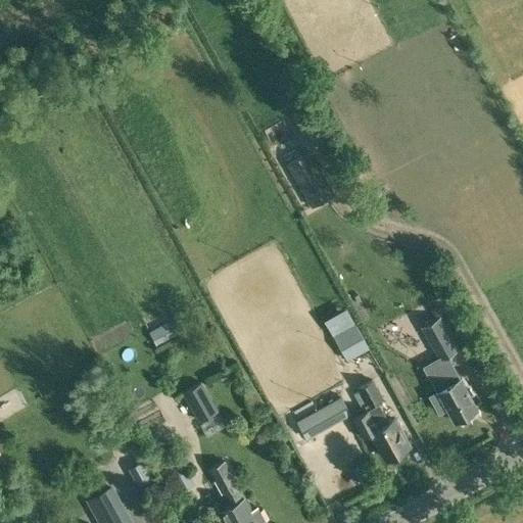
[(312,206),(328,198),(335,194),(310,149),(287,162),(312,206)]
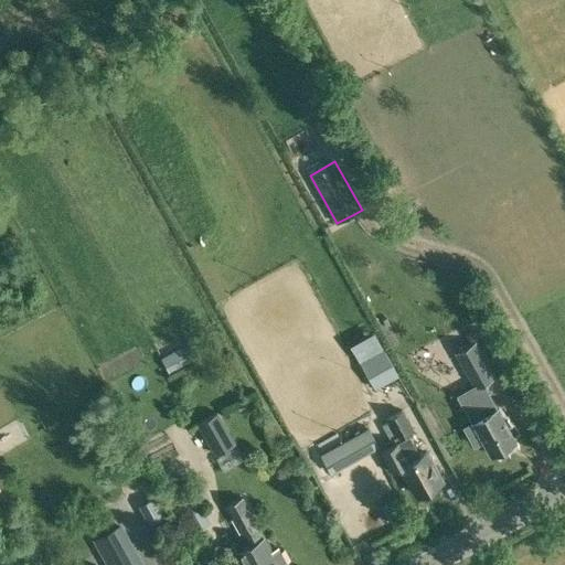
[(473,390),(496,377),(475,341),(454,354),(473,390)]
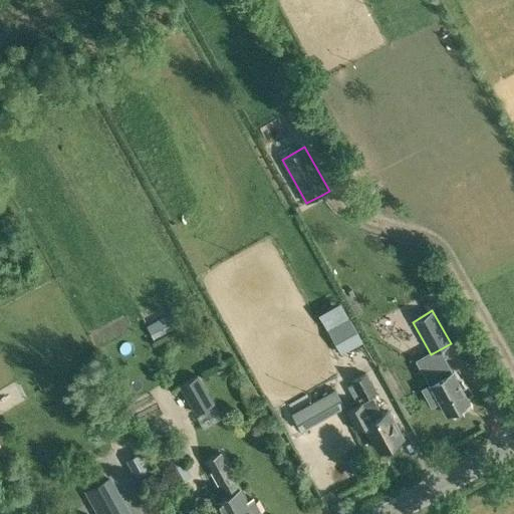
[(172,311),(147,324),(154,338),(179,324),(172,311)]
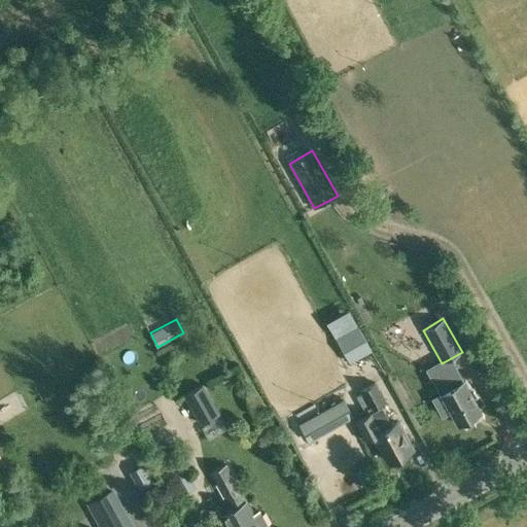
[(359,327),(336,340),(350,363),(372,351),(359,327)]
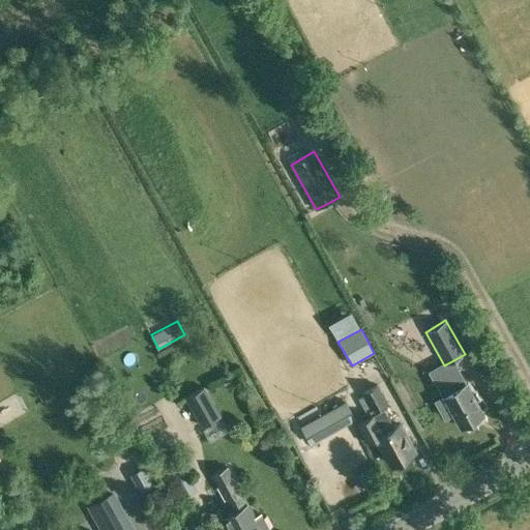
[(466,383),(465,383),(455,366),(439,376),(448,392),(435,400),(441,410),(446,414),(452,413),(461,429),(466,430),(472,425),(474,421),(473,419),(483,413),(466,383)]
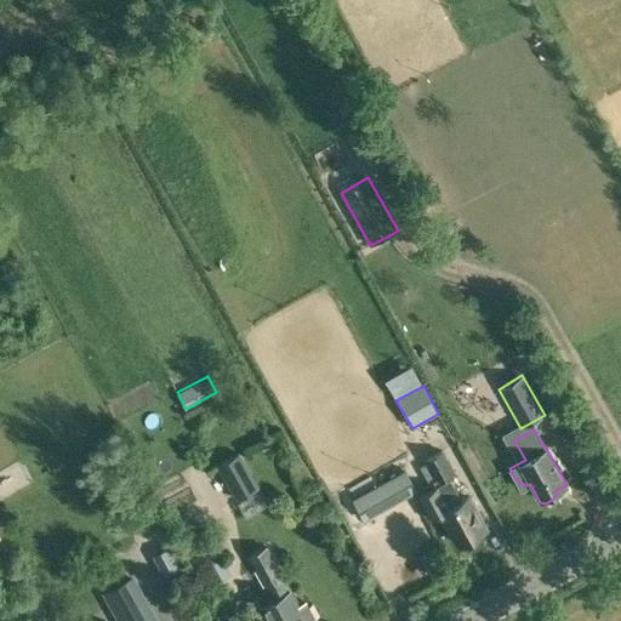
[(425,459),(426,461),(437,482),(454,473),(442,450),(425,459)]
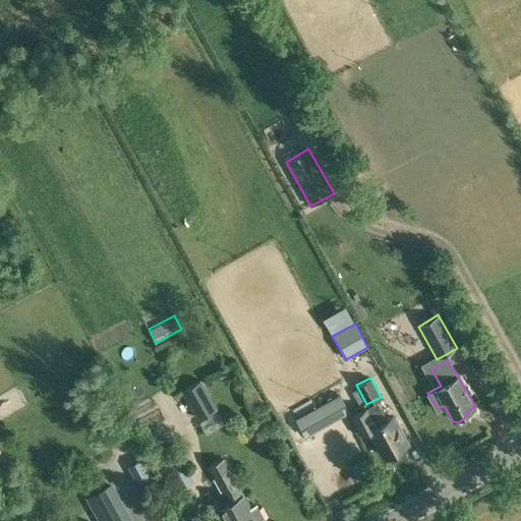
[(184,391),(198,418),(216,408),(200,382),(184,391)]
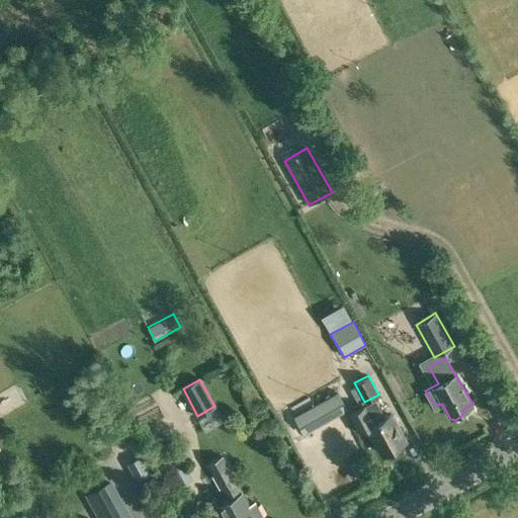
[(337,391),(293,416),(304,434),(348,409),(337,391)]
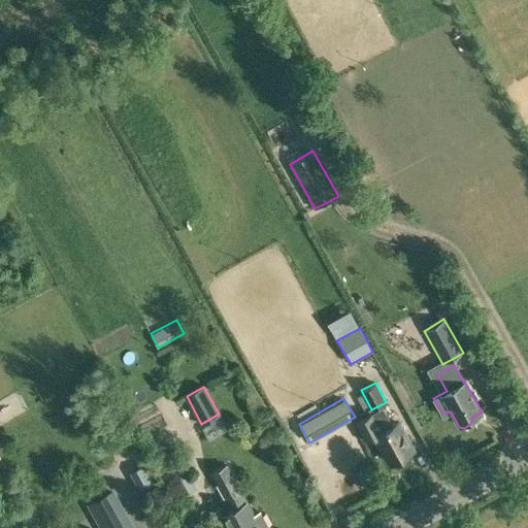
[(392,426),(383,408),(373,414),(356,423),(366,441),(375,436),(389,463),(411,451),(397,423),(392,426)]
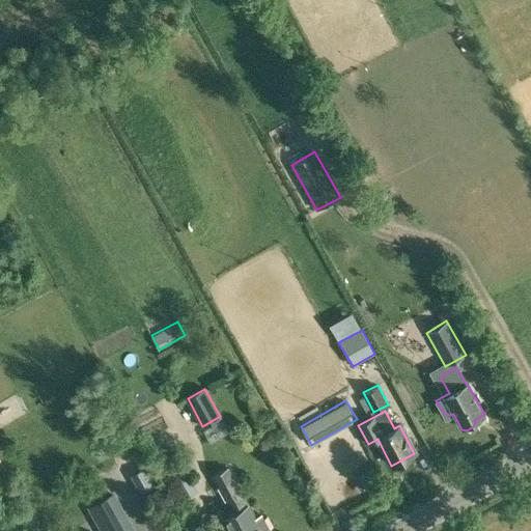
[(164,442),(169,453),(161,458),(173,481),(191,473),(179,451),(186,449),(180,437),(164,442)]
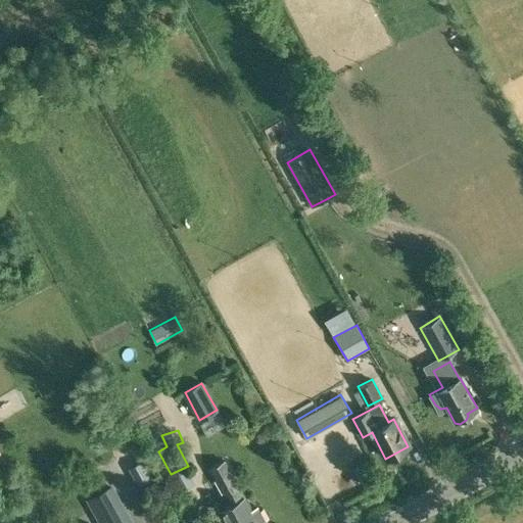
[(251,508),(230,469),(226,460),(209,468),(215,477),(230,505),(220,511),(227,522),(266,522),(256,506),(251,508)]
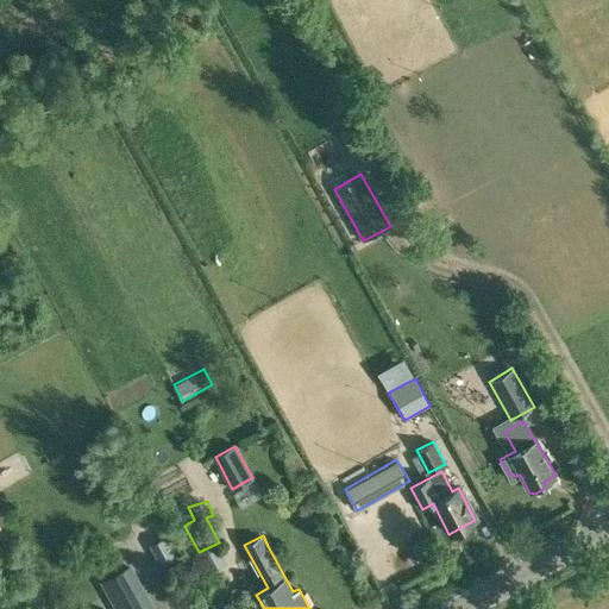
[(110,608),(121,608),(144,597),(127,565),(96,583),(110,608)]
